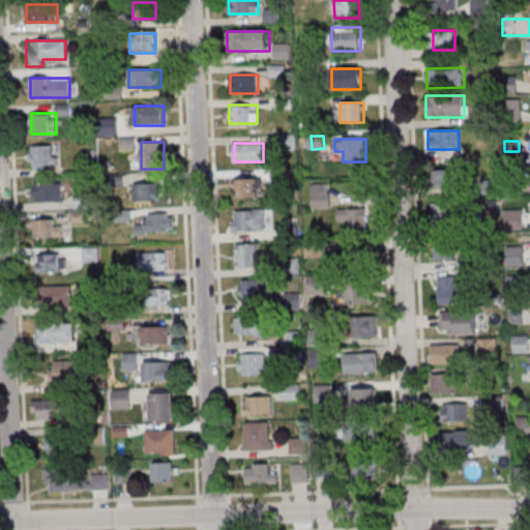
[(30,146),(31,169),(56,169),(56,145),(30,146)]
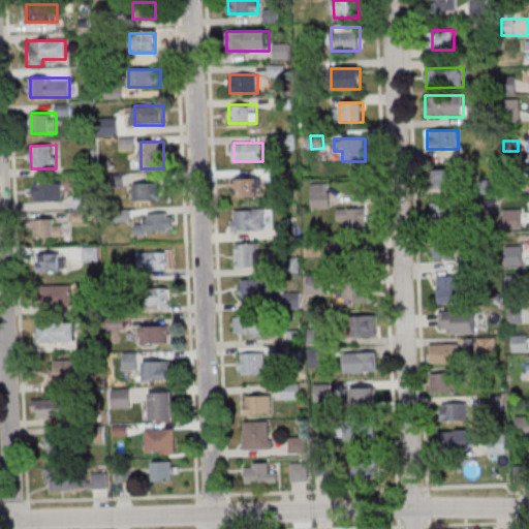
[(453,187),(453,170),(428,170),(428,187),(453,187)]
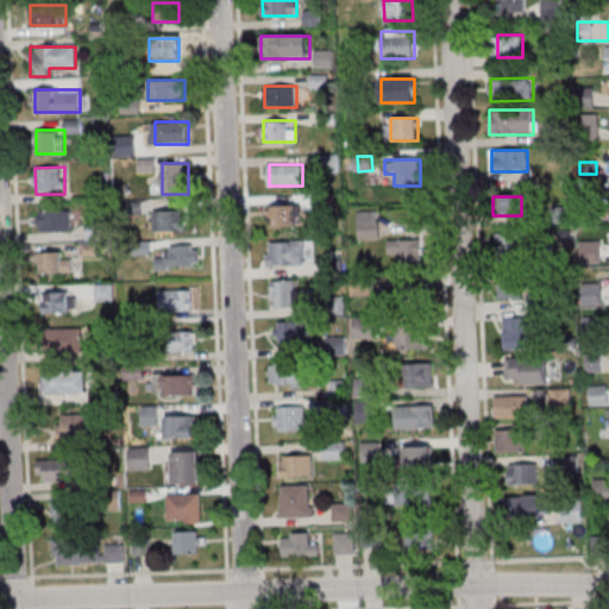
[(297,226),(297,206),(269,206),(269,226),(297,226)]
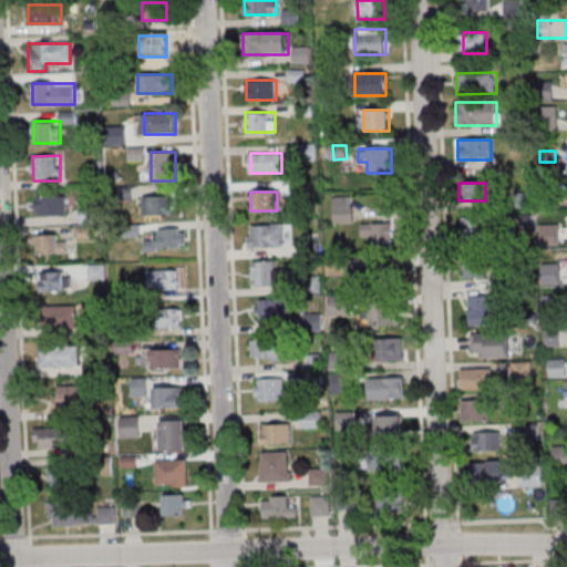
[(172,196),(143,196),(143,215),(172,215),(172,196)]
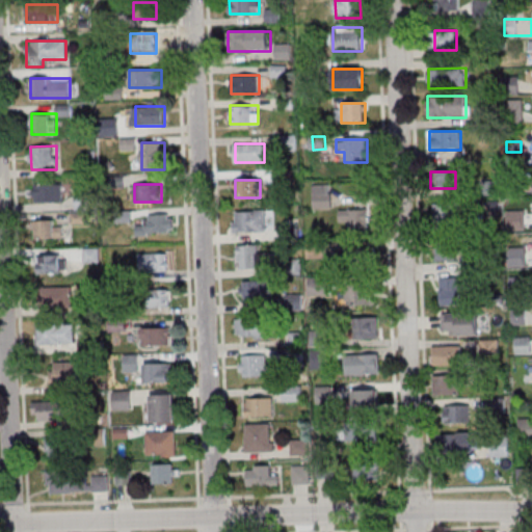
[(62,185),(32,185),(32,203),(62,203),(62,185)]
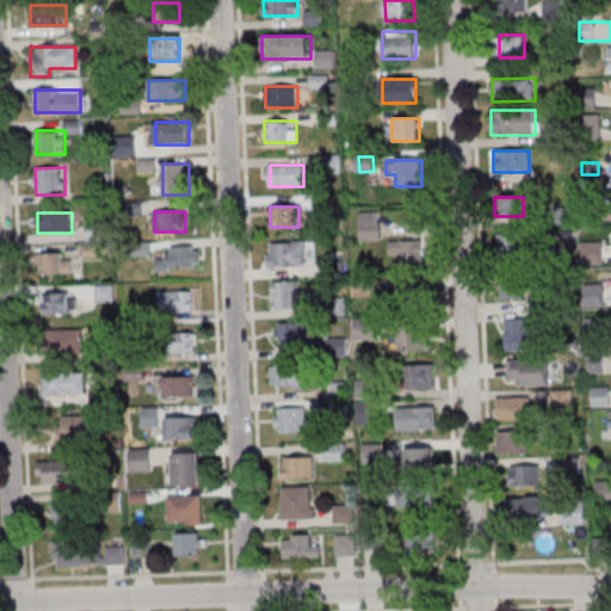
[(359,214),(359,241),(378,241),(378,214),(359,214)]
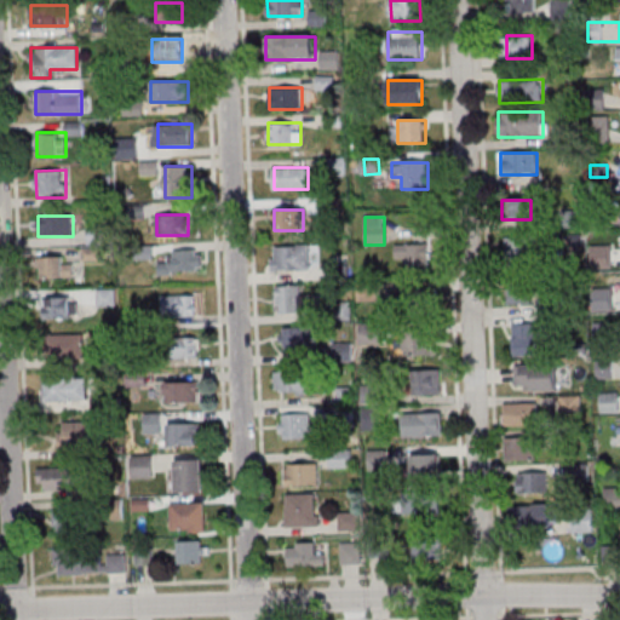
[(90,244),(103,242),(103,228),(89,228),(90,244)]
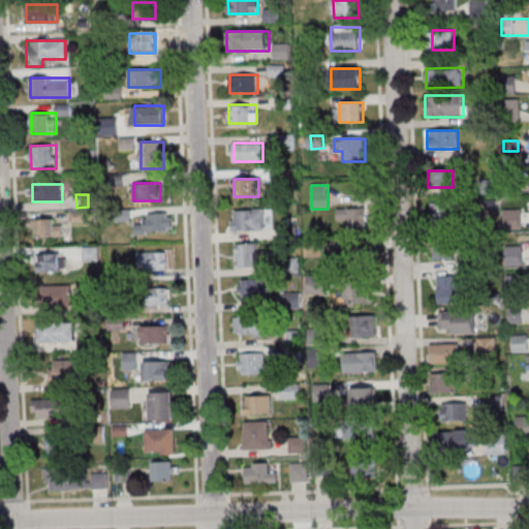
[(431,203),(431,220),(453,220),(453,203),(431,203)]
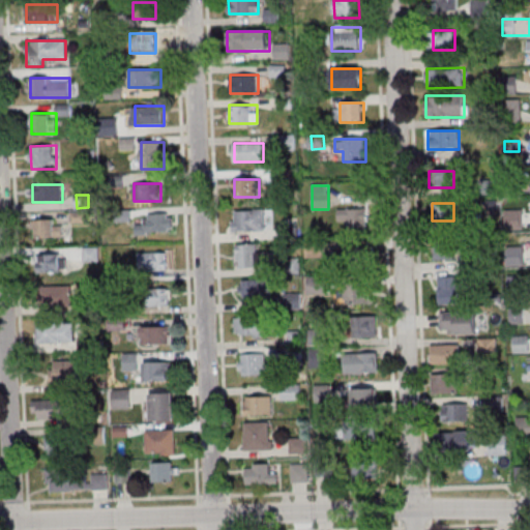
[(347,232),(366,232),(366,210),(337,210),(337,224),(347,224),(347,232)]
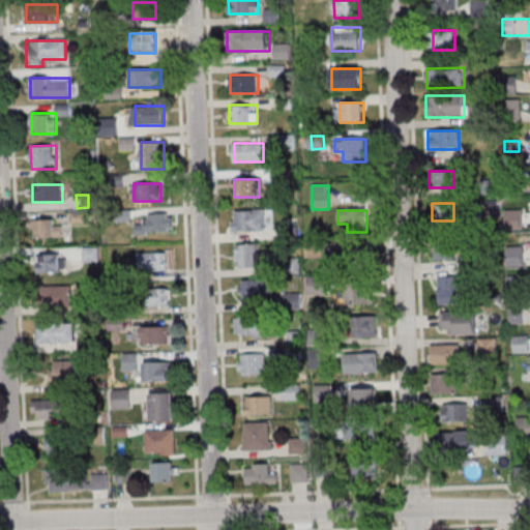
[(503,210),(503,227),(522,227),(522,210),(503,210)]
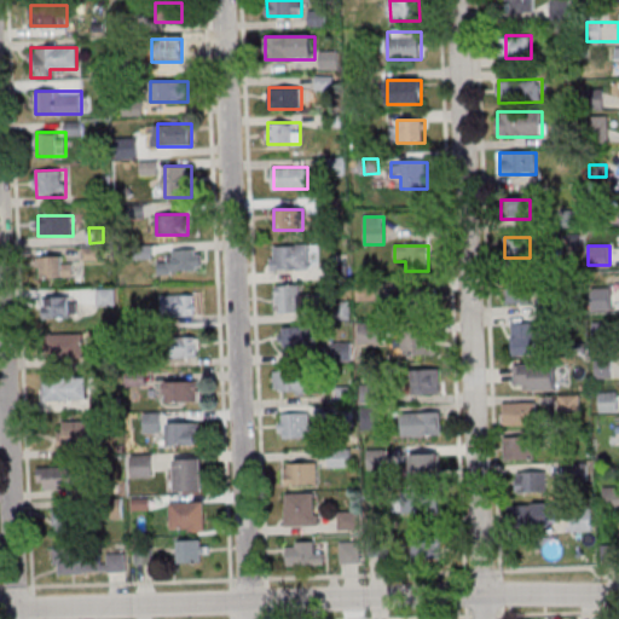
[(310,271),(310,247),(271,247),(271,271),(310,271)]
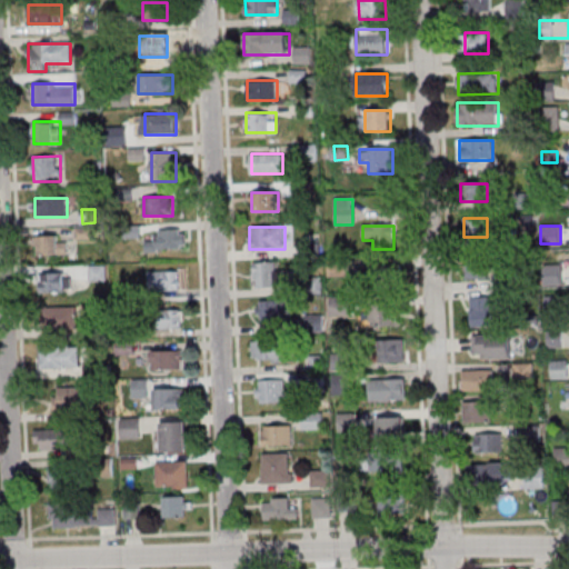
[(91,238),(91,228),(76,228),(76,238),(91,238)]
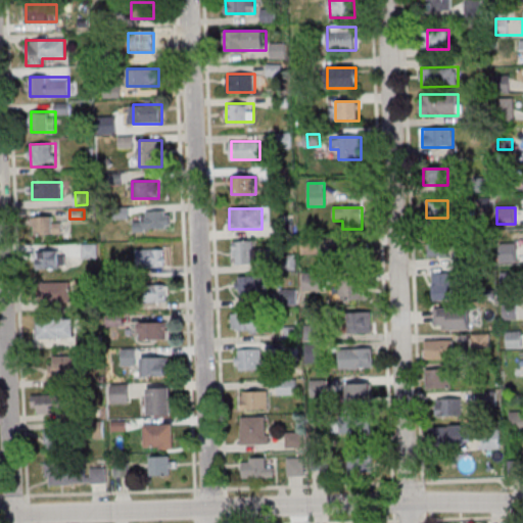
[(135,230),(171,230),(171,210),(145,210),(145,222),(135,222),(135,230)]
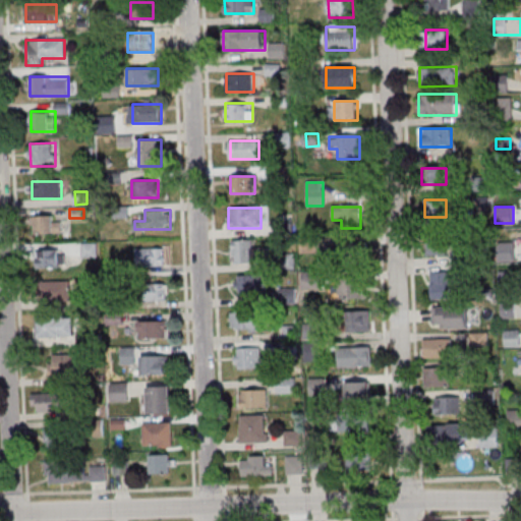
[(35,233),(60,233),(60,215),(35,215),(35,233)]
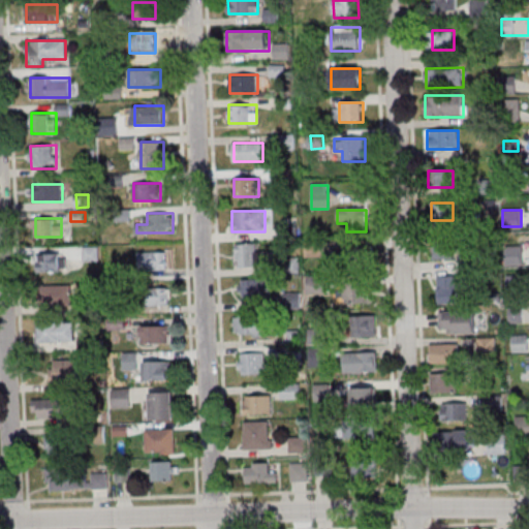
[(435,259),(453,259),(453,239),(435,239),(435,259)]
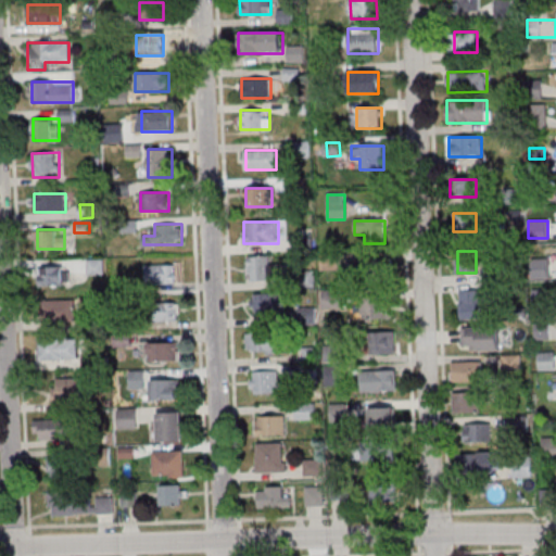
[(270,264),(270,255),(249,255),(249,280),(278,280),(278,264),(270,264)]
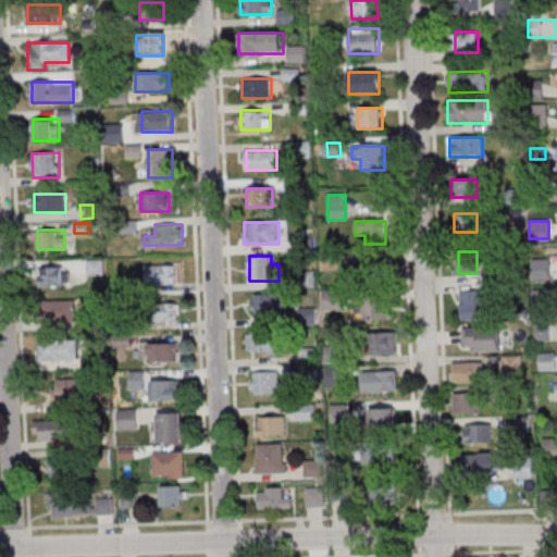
[(88,259),(88,275),(103,275),(103,259),(88,259)]
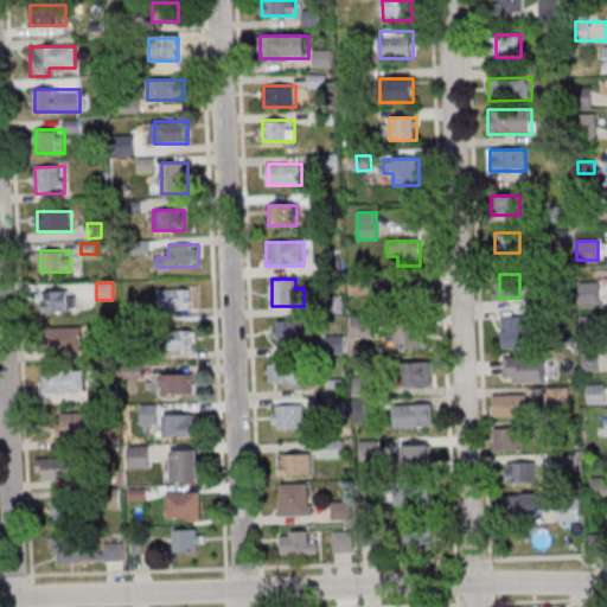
[(581,283),(581,302),(600,302),(600,283),(581,283)]
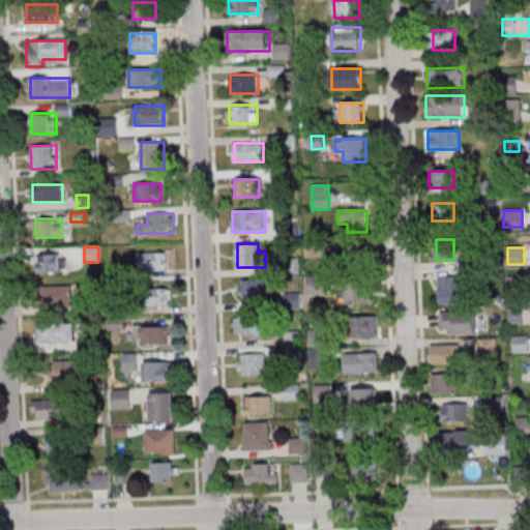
[(369,267),(369,248),(344,248),(344,267),(369,267)]
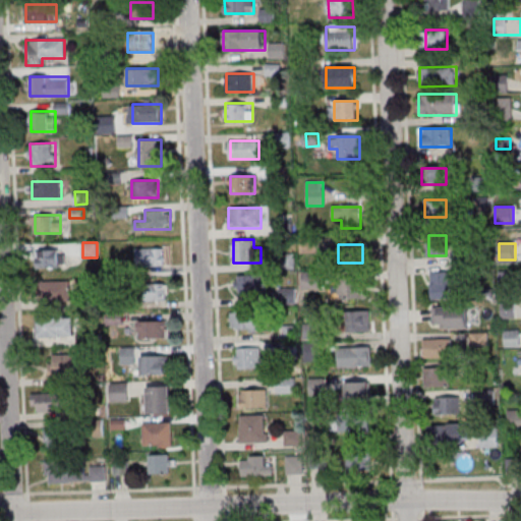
[(164,247),(136,247),(136,265),(164,265),(164,247)]
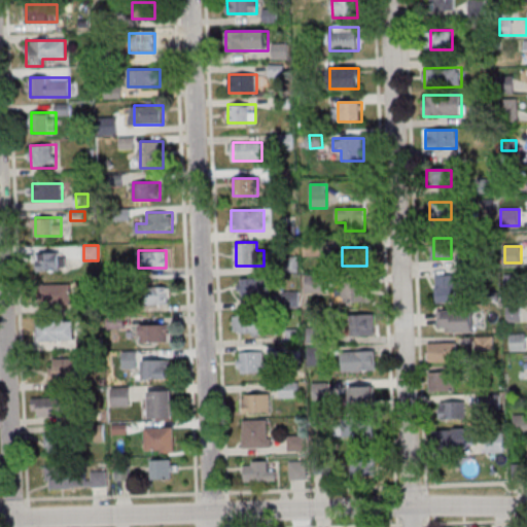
[(36,252),(36,270),(61,270),(61,252),(36,252)]
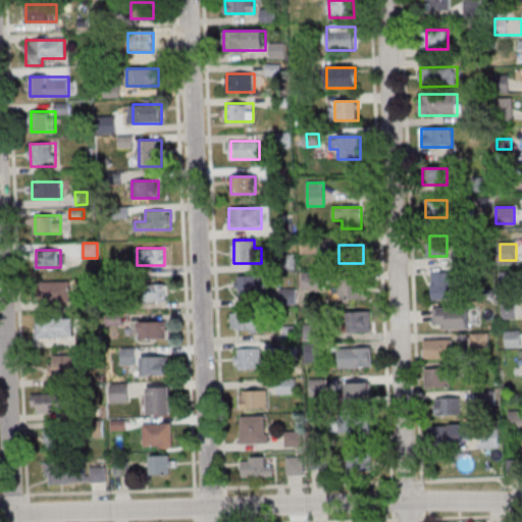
[(452,272),(432,272),(432,300),(452,300),(452,272)]
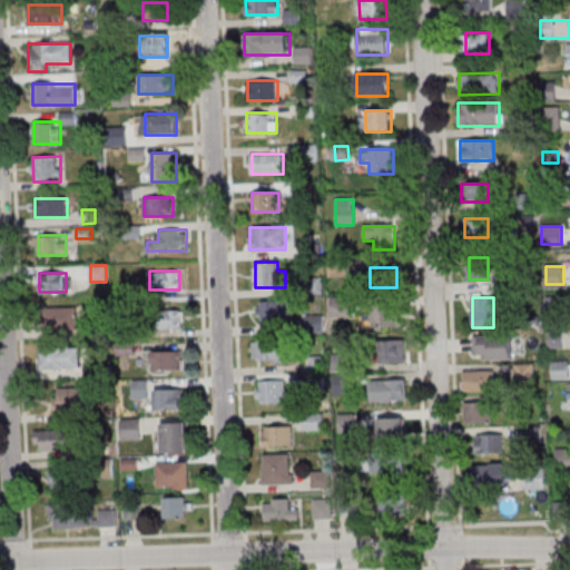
[(258,301),(258,321),(292,321),(292,301),(258,301)]
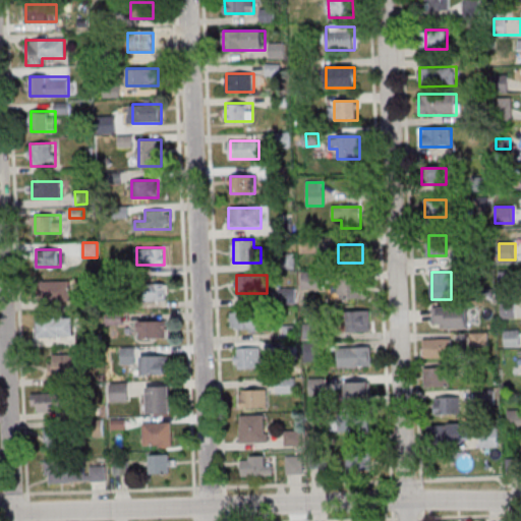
[(47,280),(47,300),(70,300),(70,280),(47,280)]
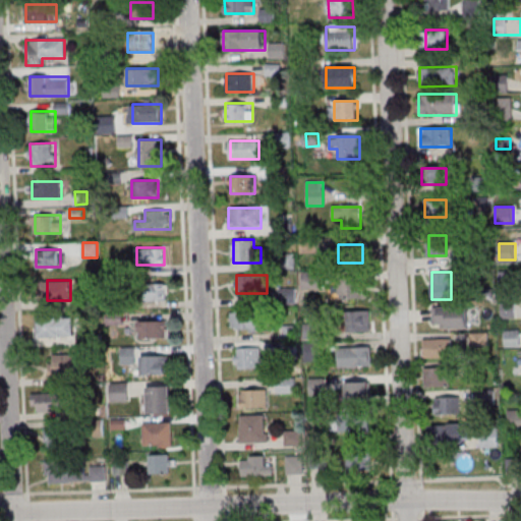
[(367,298),(367,280),(340,280),(340,298),(367,298)]
